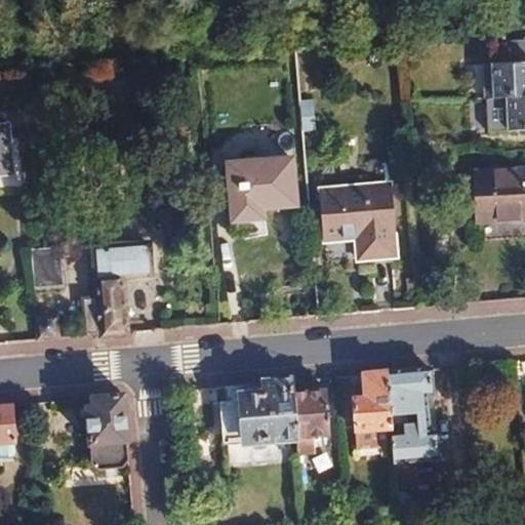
[(524,62),(483,65),(485,98),(497,97),(524,95),(524,62)]
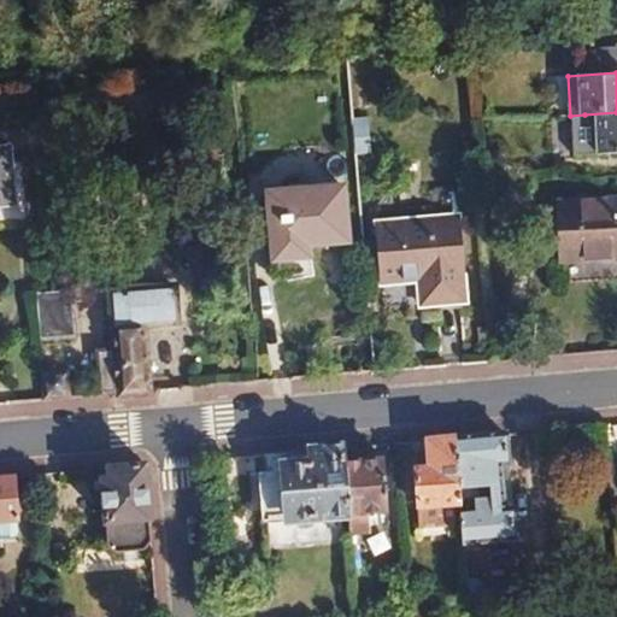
[(588,156),(616,153),(616,112),(585,115),(570,116),(560,116),(564,157),(588,156)]
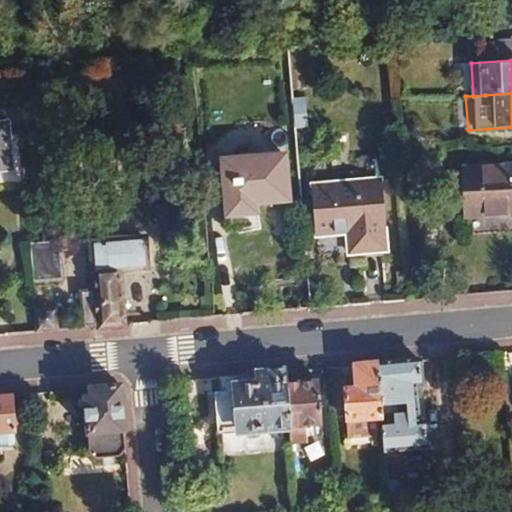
[(10,121),(0,121),(0,171),(14,170),(10,121)]
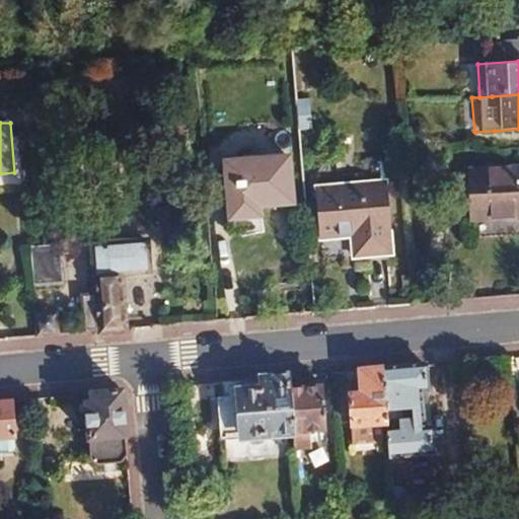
[(289,155),(227,160),(232,228),(263,225),(262,205),(293,202),(289,155)]
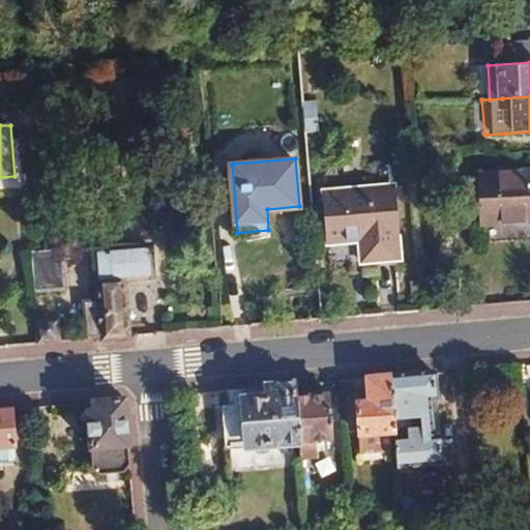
[(529,170),(480,173),(482,223),(529,221),(529,170)]
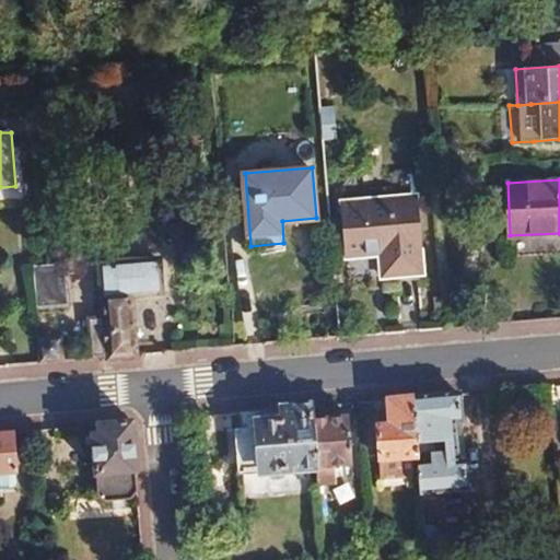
[(418,196),(342,201),(348,257),(380,254),(384,276),(424,272),(418,196)]
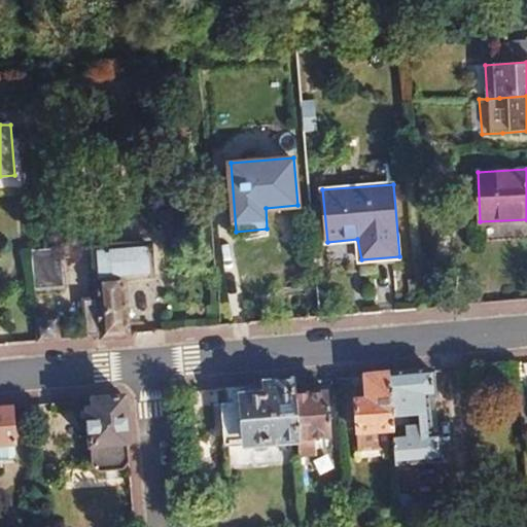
[(150,243),(97,247),(101,294),(99,296),(85,297),(89,338),(128,334),(123,275),(153,273),(150,243)]
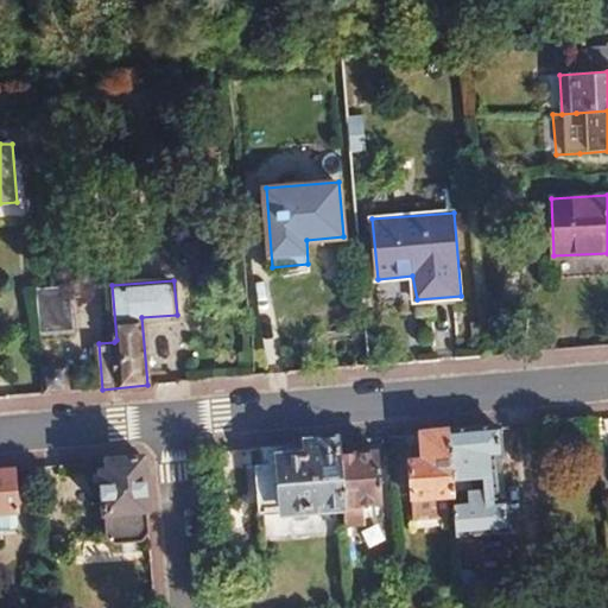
[(55,285),(37,287),(40,339),(76,335),(73,286),(55,285)]
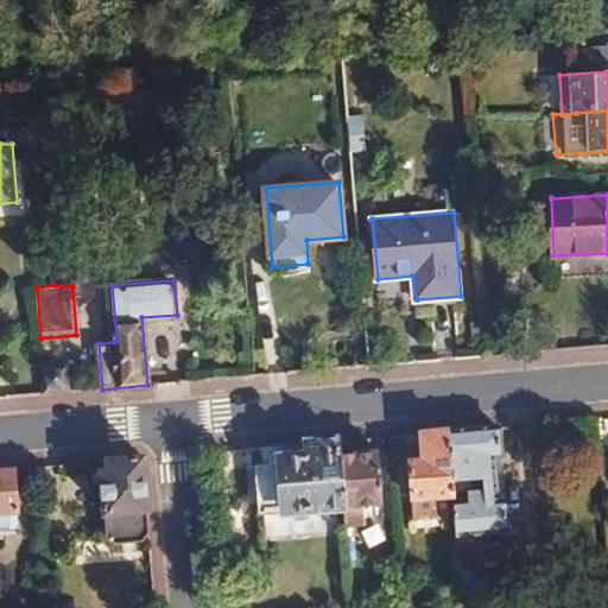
[(71,368),(43,371),(45,394),(74,392),(71,368)]
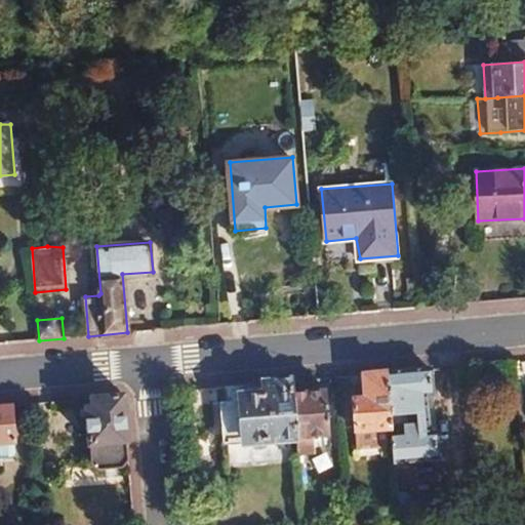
[(430,369),(388,372),(391,417),(416,415),(417,425),(405,427),(406,437),(393,438),(394,461),(437,457),(436,433),(429,434),(426,396),(432,395),(430,369)]
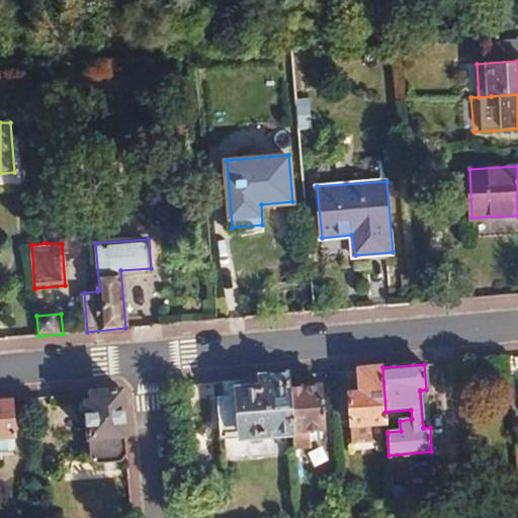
[(361,393),(348,394),(351,427),(386,425),(385,412),(382,367),(358,369),(361,393)]
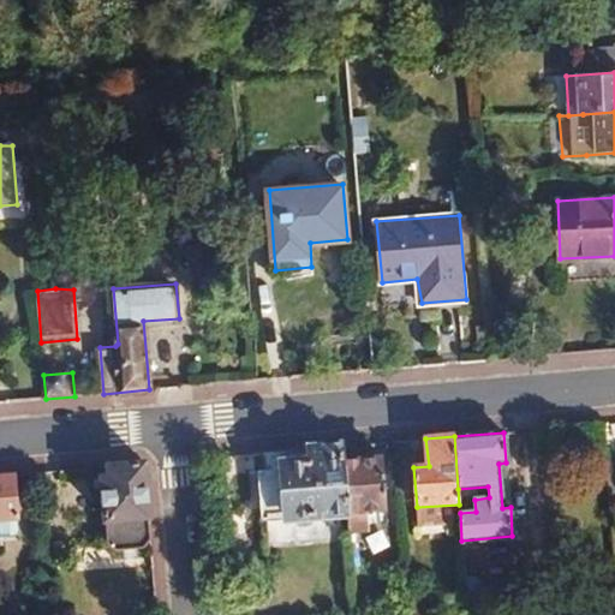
[(269,471),(263,471),(264,519),(350,513),(346,460),(345,446),(267,452),(269,471)]
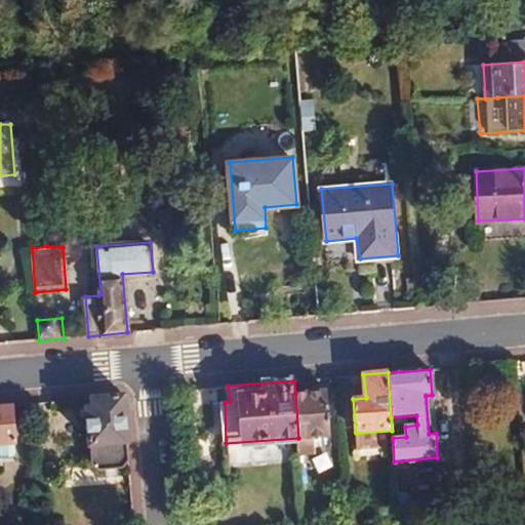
[(327,392),(295,393),(298,438),(299,454),(317,452),(316,438),(331,437),(327,392)]
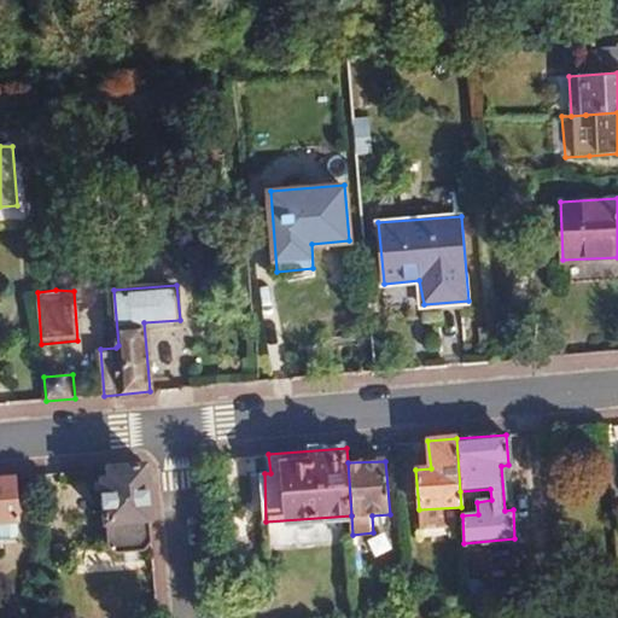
[(108,476),(100,477),(105,544),(116,553),(146,552),(152,542),(145,465),(108,467),(108,476)]
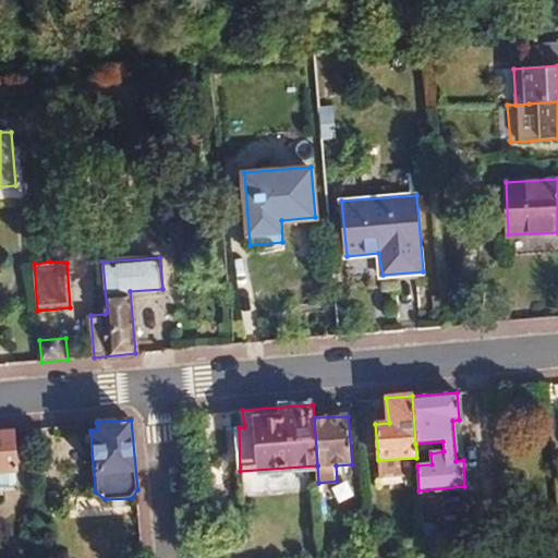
[(15,429),(0,431),(0,471),(19,469),(15,429)]
